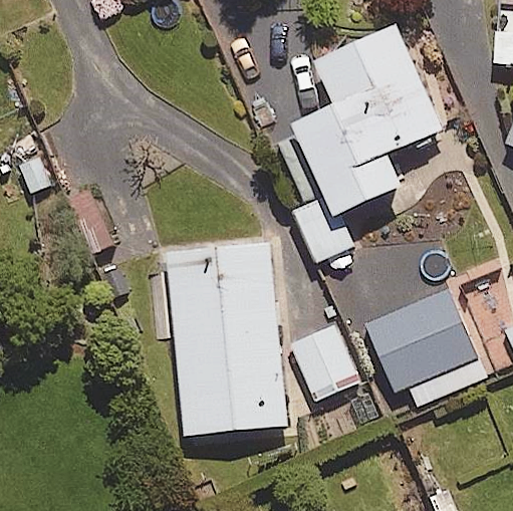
[(512,12),(506,10),(489,56),(512,64),(512,134),(509,146),(512,147),(512,12)]
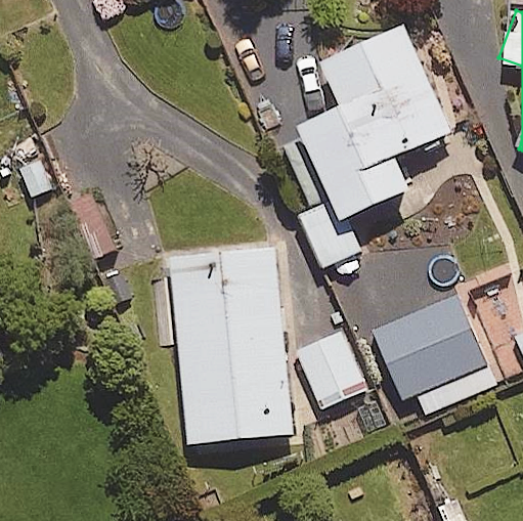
[(344,215),(405,188),(391,156),(447,131),(402,26),(319,60),(339,105),(296,124),(331,204),(300,217),(321,269),(360,252),(344,215)]
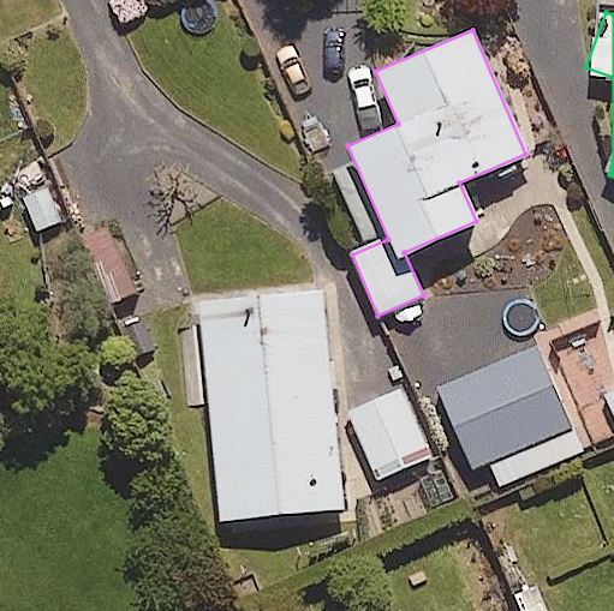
[(341,508),(320,291),(198,303),(220,520),(341,508)]
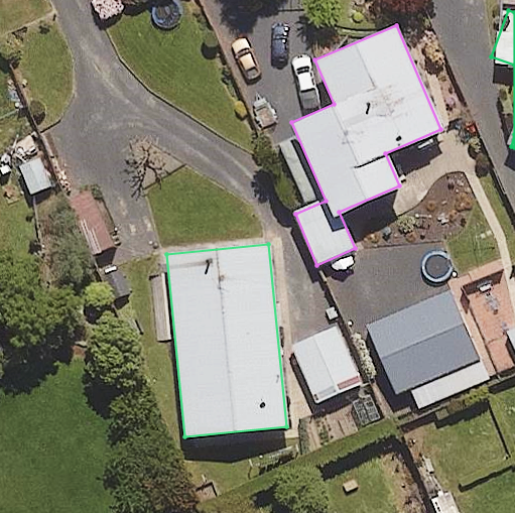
[(488,381),(452,293),(368,328),(396,394),(414,387),(422,407),(488,381)]
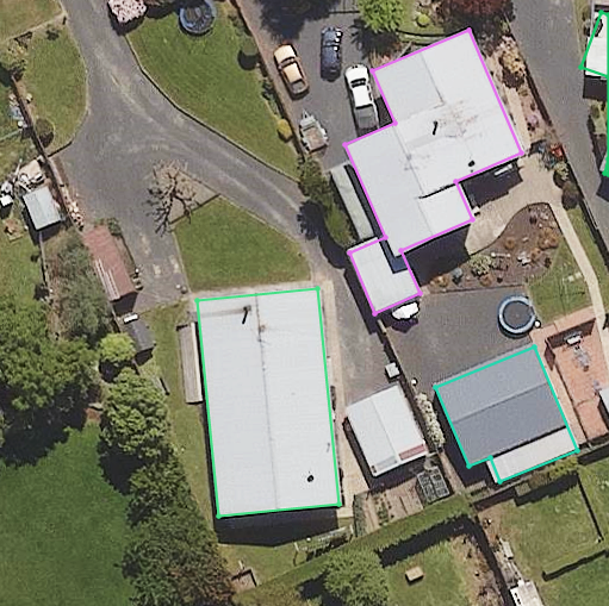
[(427,455),(399,388),(348,408),(374,476),(427,455)]
